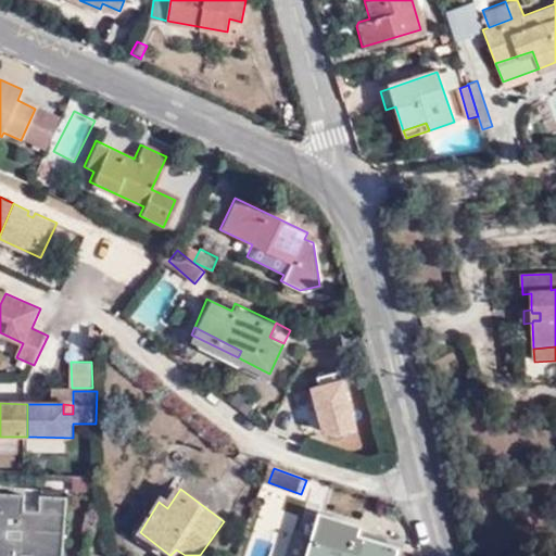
[(58,555),(64,501),(40,498),(38,515),(19,513),(21,496),(0,494),(0,555),(14,555),(14,553),(28,554),(27,555),(58,555)]
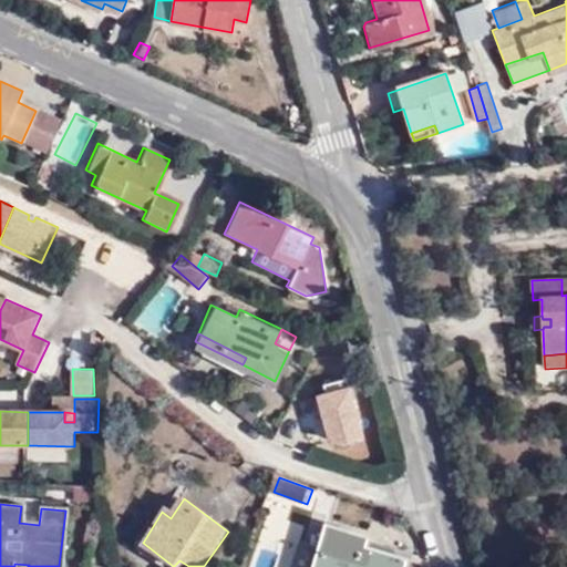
[(325,521),(309,566),(399,566),(404,554),(360,539),(362,533),(325,521)]
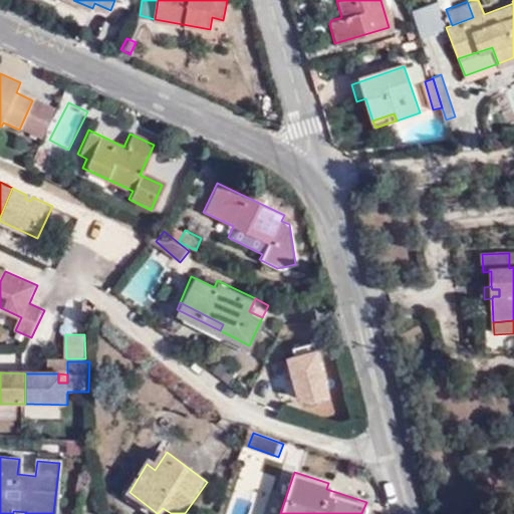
[(229,513),(258,513),(265,494),(238,486),(229,513)]
